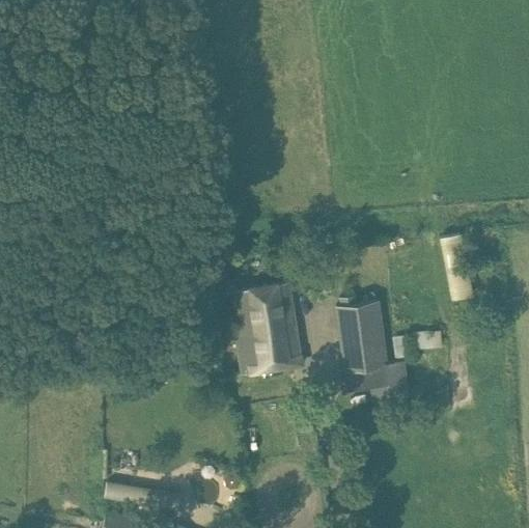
[(289,282),(234,292),(239,313),(234,314),(244,376),(295,366),(295,367),(303,365),(289,282)]
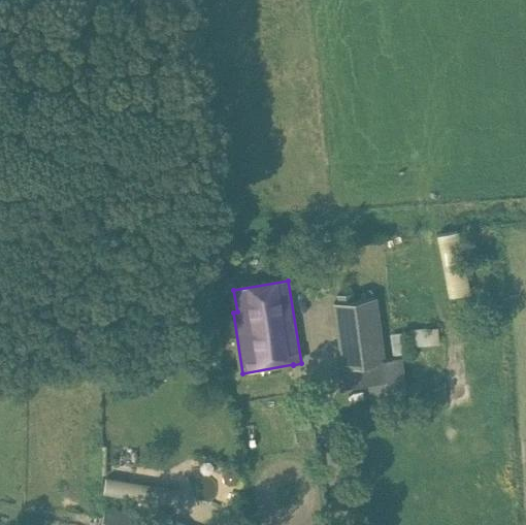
[(344,368),(380,363),(371,300),(335,305),(344,368)]
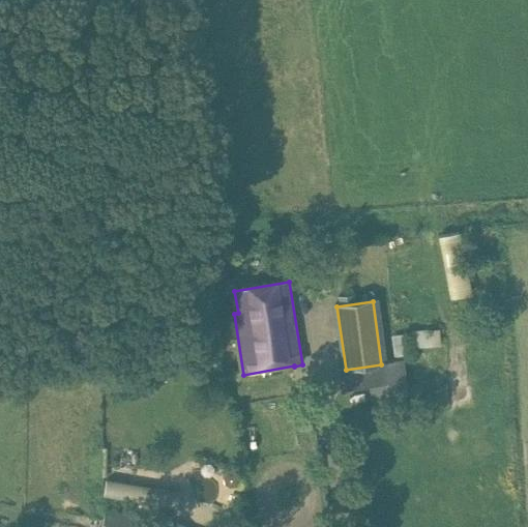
[(442,346),(441,330),(414,331),(415,347),(442,346)]
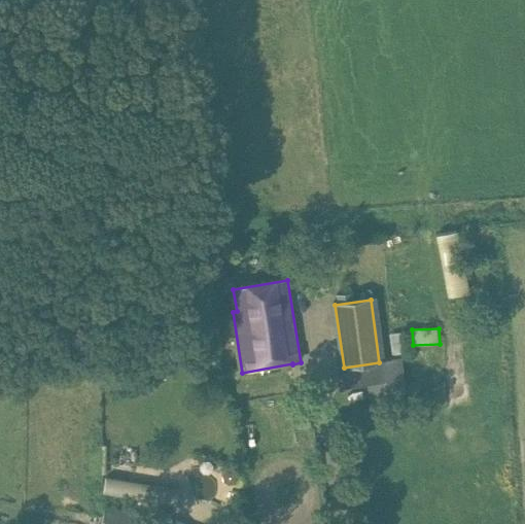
[(394,334),(395,353),(408,353),(408,334),(394,334)]
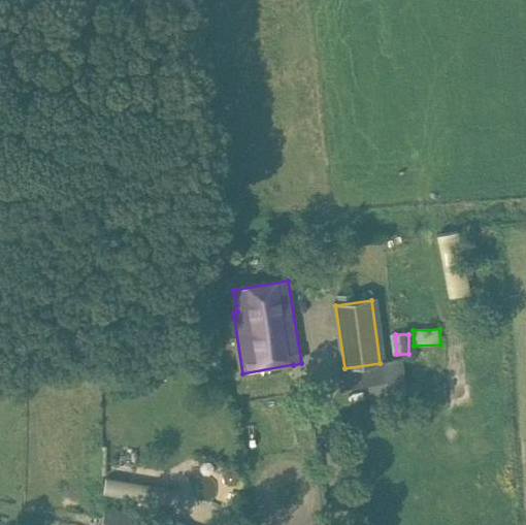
[(402,359),(386,362),(390,397),(406,395),(402,359)]
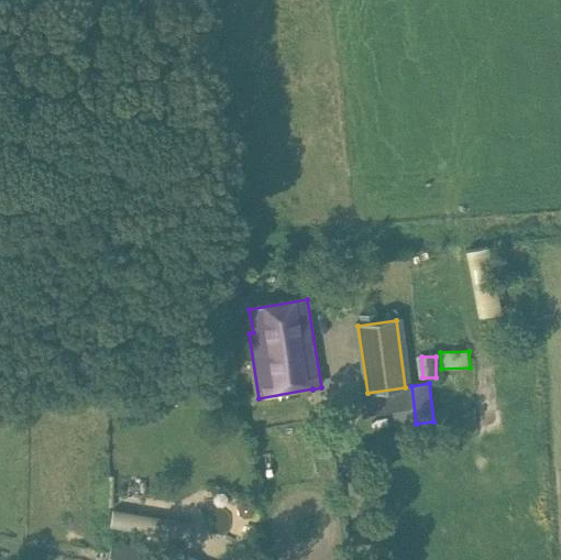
[(156,559),(158,551),(114,542),(110,559),(156,559)]
